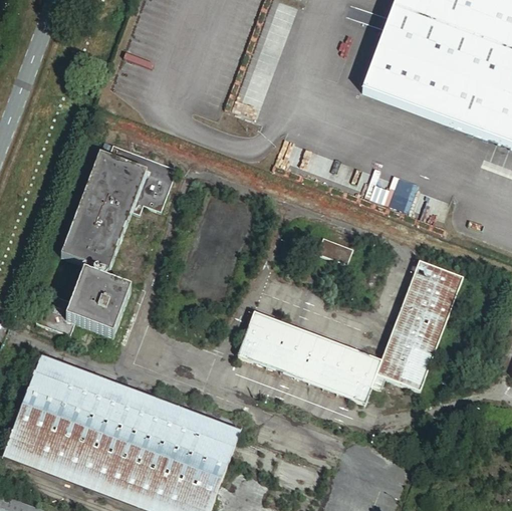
[(393,0),(360,89),(511,146),(511,0),(393,0)]
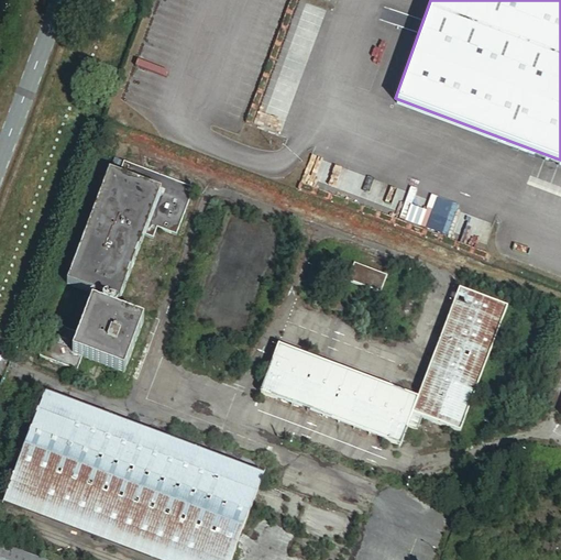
[(191,188),(112,157),(66,284),(116,303),(142,234),(151,238),(155,227),(174,234),(191,188)]
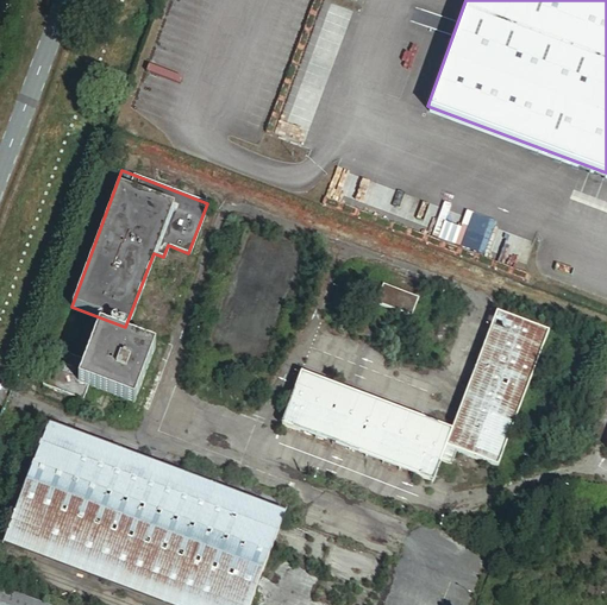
[(395,297),(398,289),(380,283),(371,303),(411,319),(417,304),(395,297)]
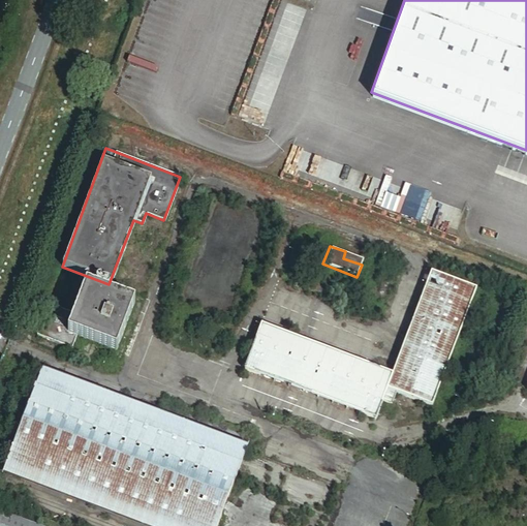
[(365,257),(345,251),(343,258),(362,265),(365,257)]
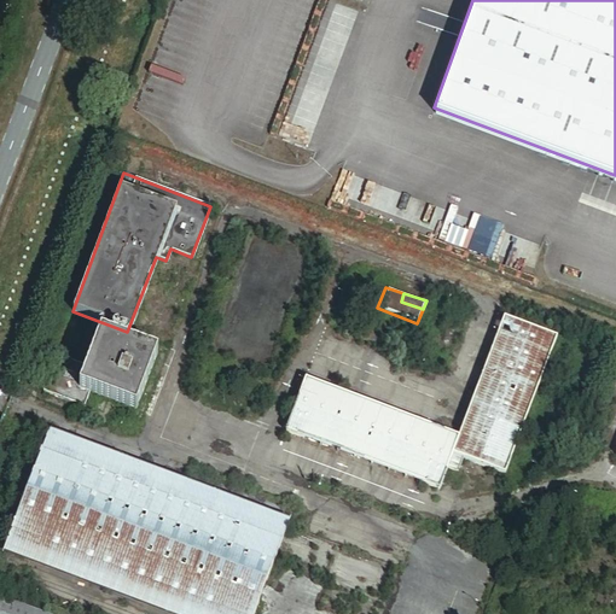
[(458,434),(452,451),(464,456),(505,472),(557,334),(503,315),(458,434)]
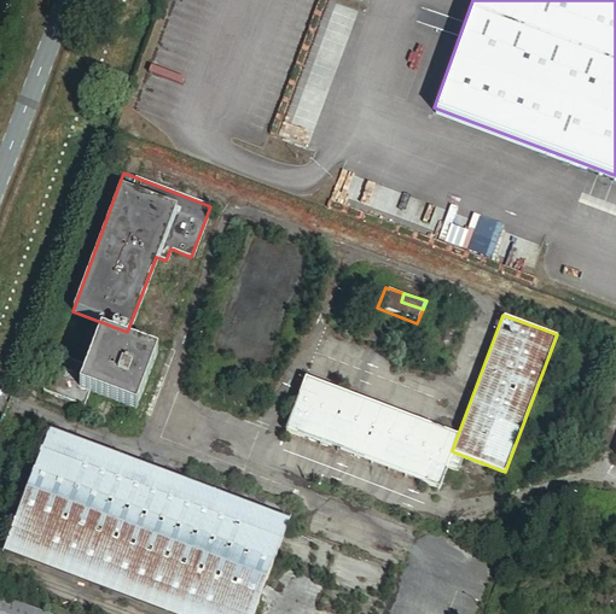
[(56,355),(42,391),(82,405),(88,391),(133,408),(155,351),(98,331),(85,367),(56,355)]
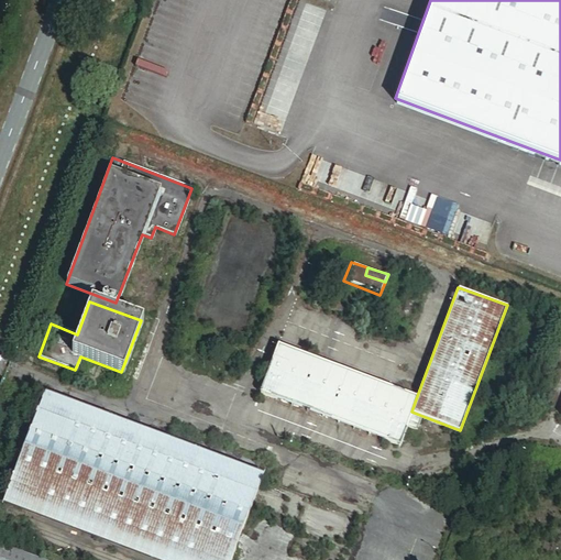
[(33,322),(22,317),(18,329),(30,333),(33,322)]
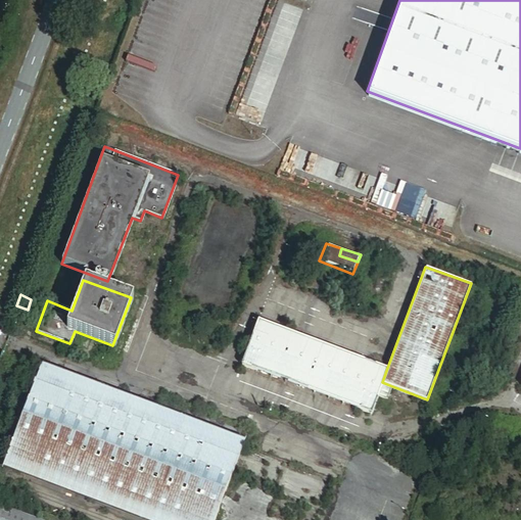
[(255,320),(250,332),(382,382),(387,368),(255,320)]
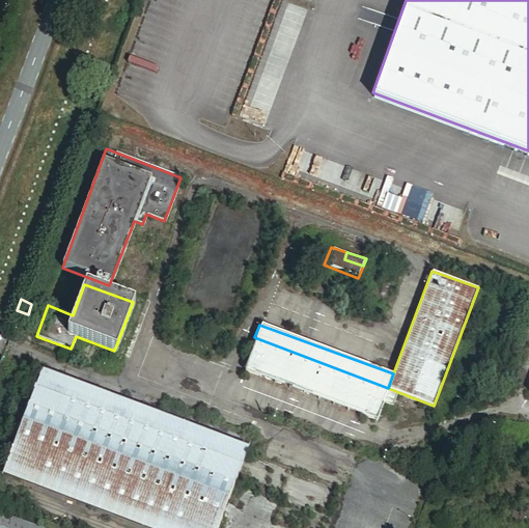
[(388,388),(254,337),(243,369),(377,419),(383,403),(388,388)]
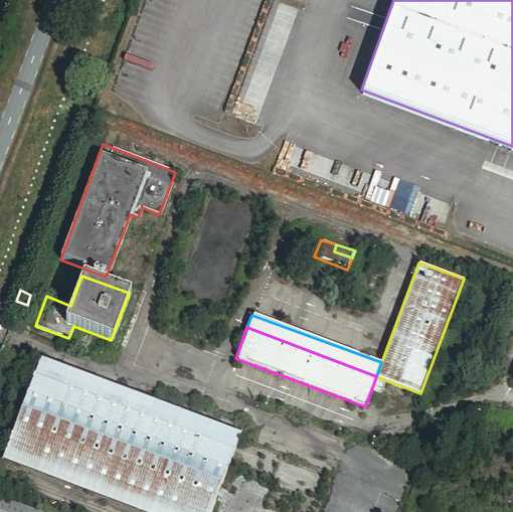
[(39,354),(2,456),(155,511),(206,511),(237,428),(39,354)]
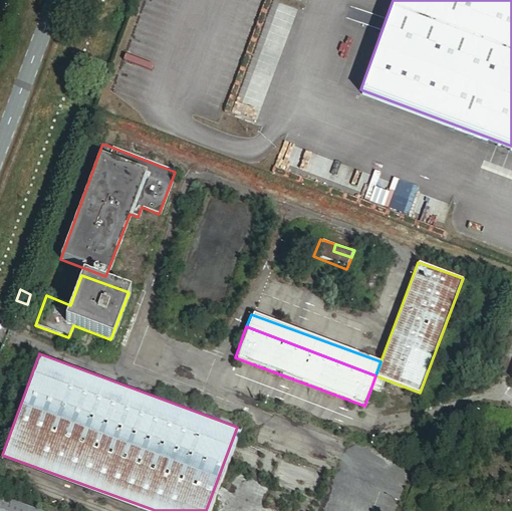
[(386,379),(375,375),(370,390),(380,393),(386,379)]
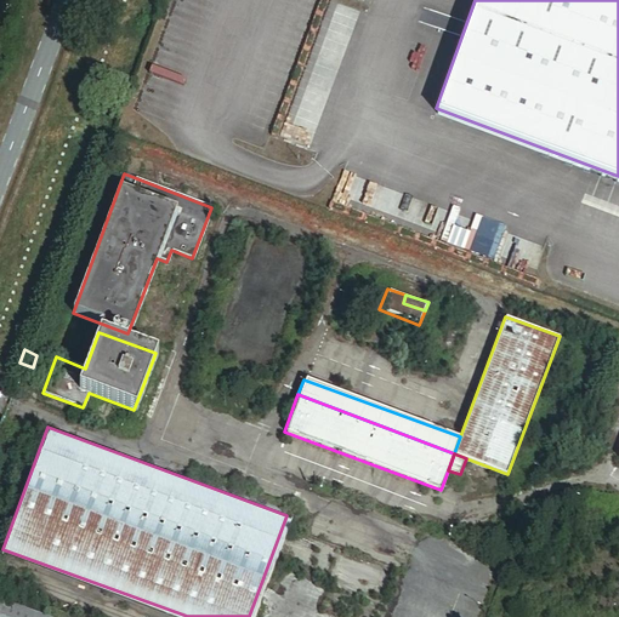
[(0,616),(38,616),(0,603),(0,616)]
